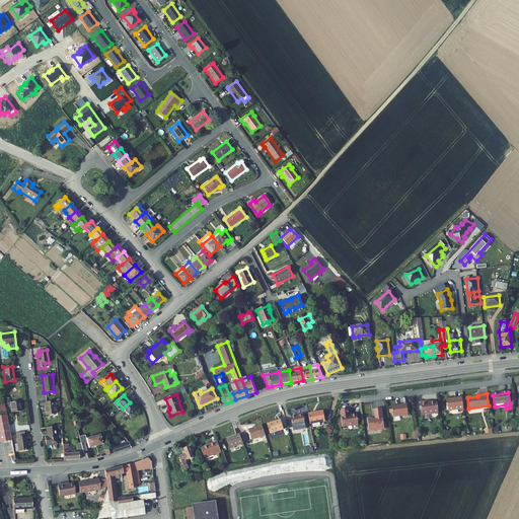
[(463,410),(461,396),(446,398),(448,409),(449,411),(458,409),(459,410),(463,410)]
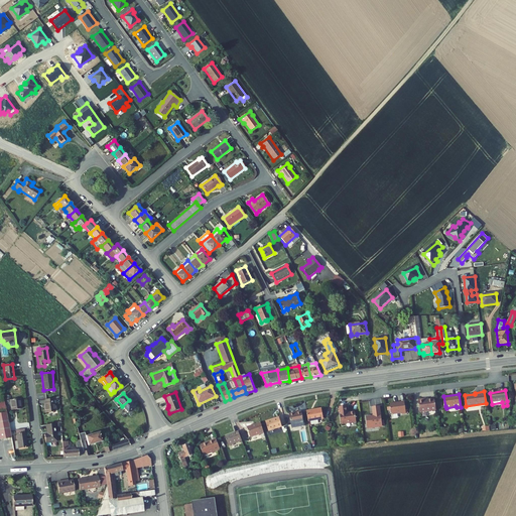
[(20,398),(10,400),(11,410),(21,408),(20,398)]
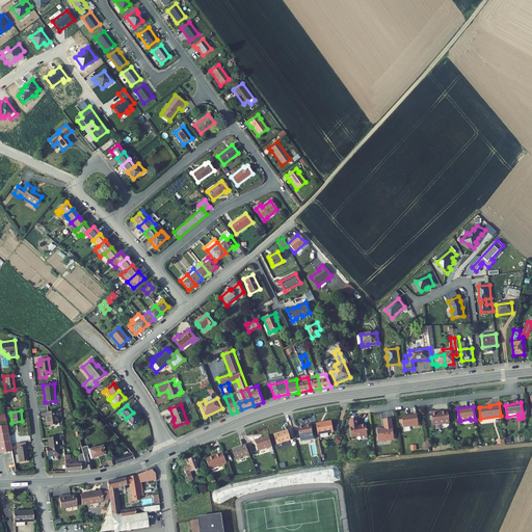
[(47,416),(46,416),(47,426),(57,424),(55,410),(47,411),(47,416)]
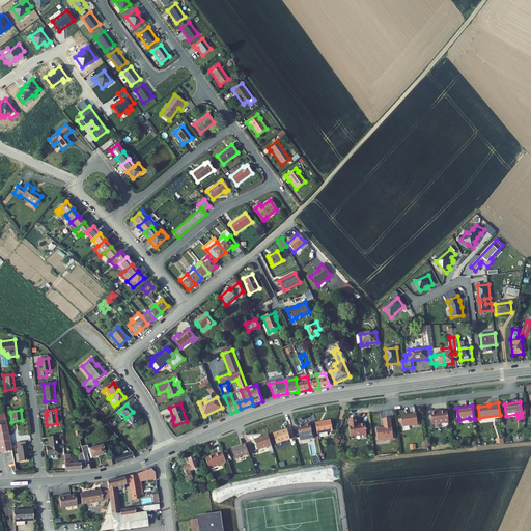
[(448,422),(446,410),(436,412),(436,411),(429,412),(431,424),(448,422)]
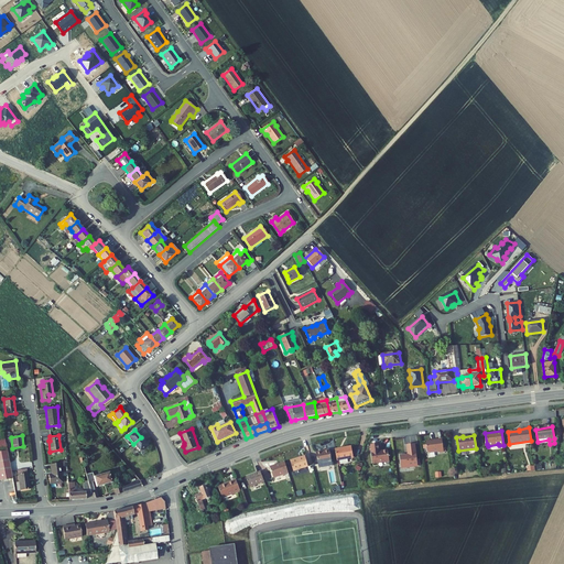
[(141,437),(133,444),(140,452),(148,445),(141,437)]
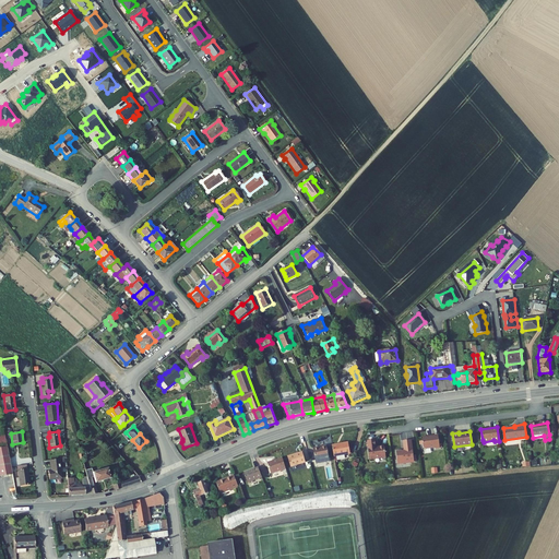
[(439,448),(437,435),(421,437),(423,448),(425,449),(433,448),(435,449),(439,448)]
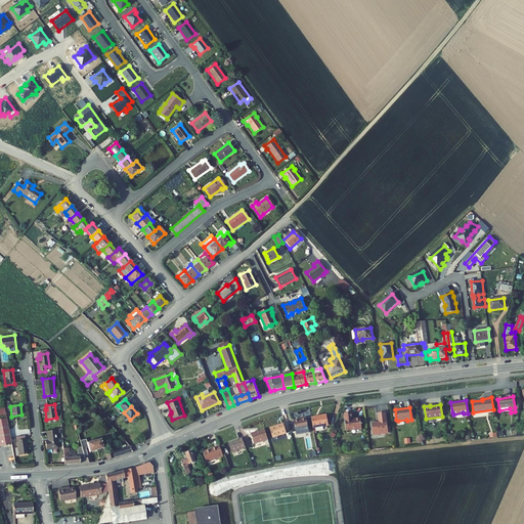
[(0,408),(0,446),(12,444),(5,408),(0,408)]
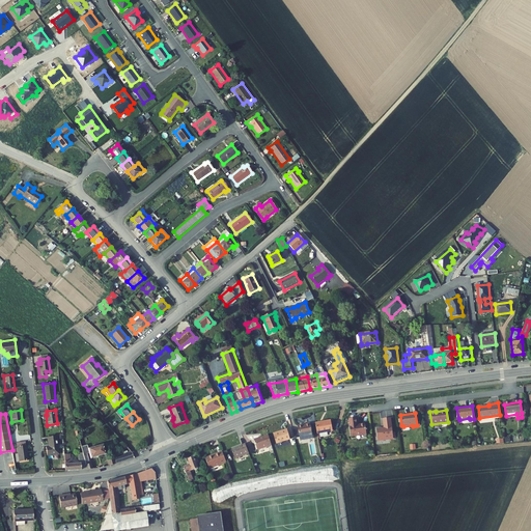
[(356,418),(348,419),(351,437),(366,435),(364,424),(357,425),(356,418)]
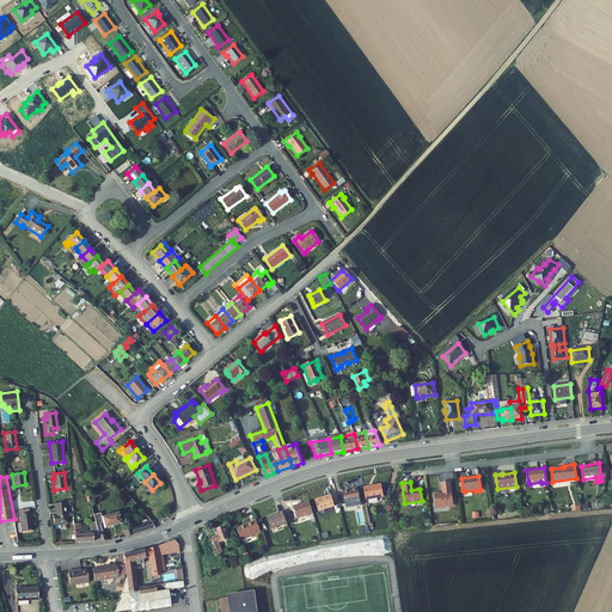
[(450,483),(441,484),(442,494),(440,495),(439,494),(433,495),(435,508),(441,508),(448,508),(448,507),(453,506),(450,483)]
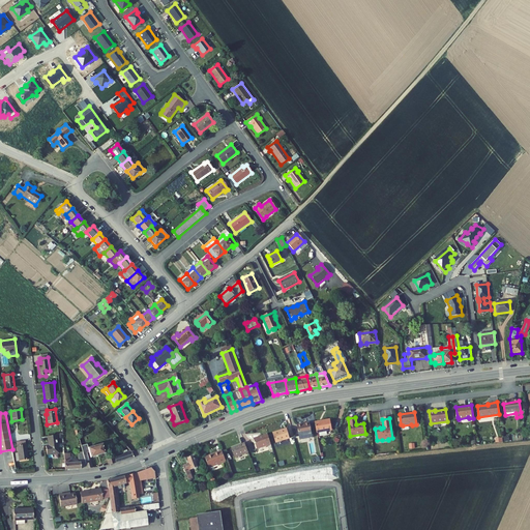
[(318,433),(333,430),(331,419),(316,422),(318,433)]
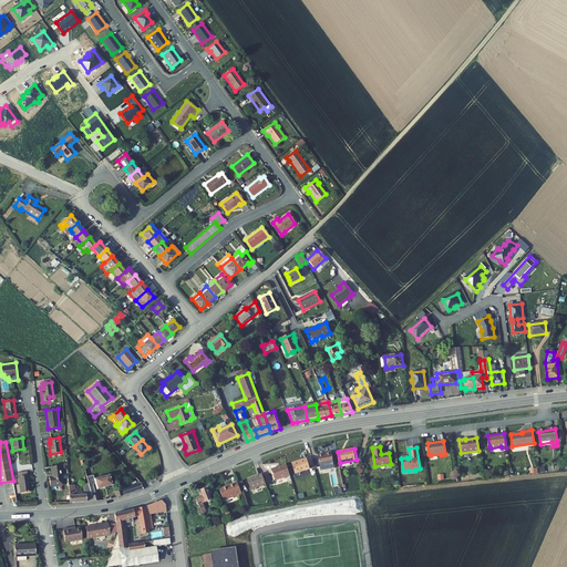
[(333,464),(331,453),(318,455),(320,467),(333,464)]
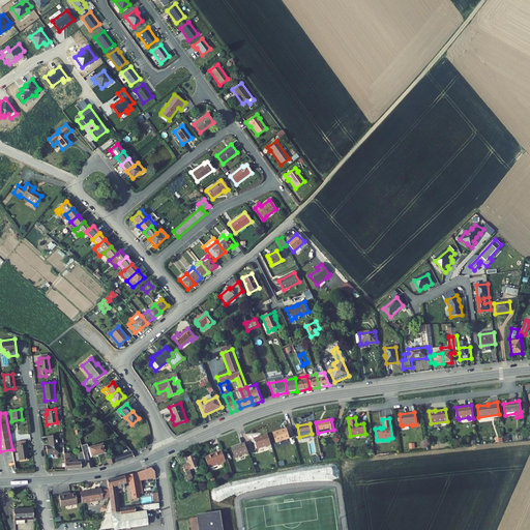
[(286,429),(273,433),(276,443),(289,439),(286,429)]
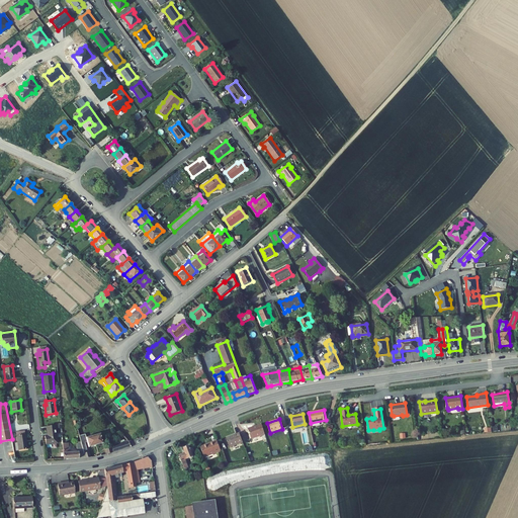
[(58,443),(56,425),(47,426),(48,435),(46,435),(47,444),(58,443)]
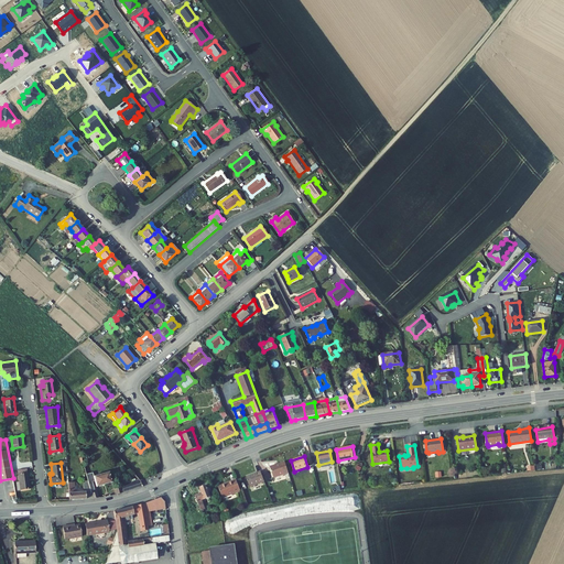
[(285,463),(270,467),(273,478),(289,474),(285,463)]
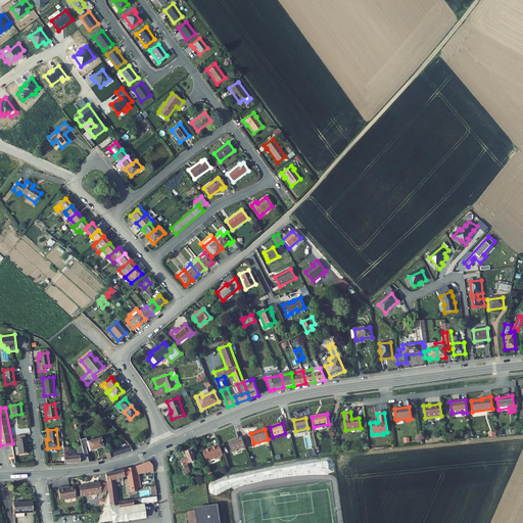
[(25,435),(16,436),(17,447),(18,455),(28,454),(25,435)]
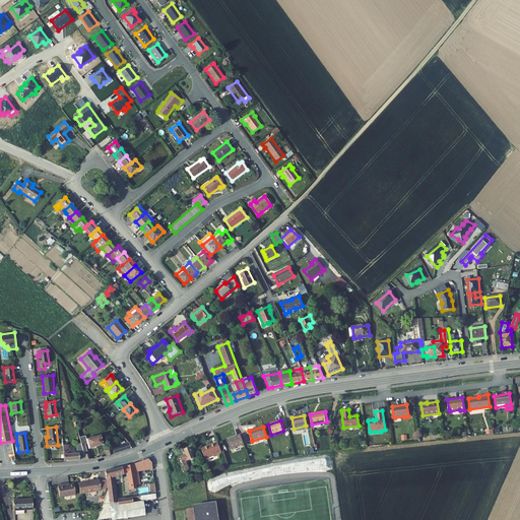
[(226,440),(231,449),(244,445),(240,435),(226,440)]
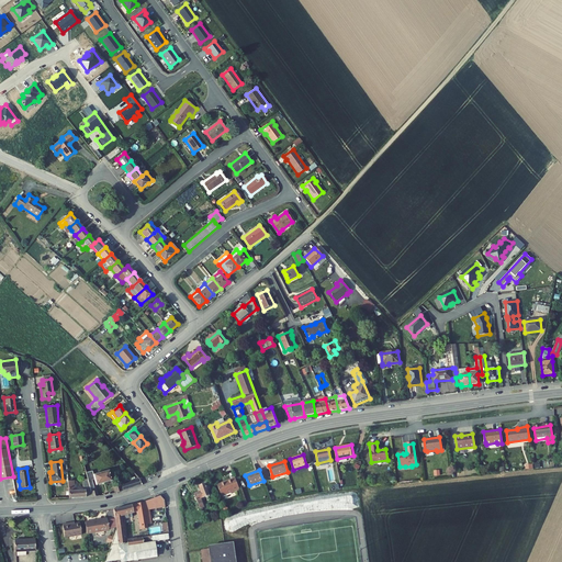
[(97,485),(111,481),(109,471),(87,476),(88,480),(88,482),(94,480),(97,485)]
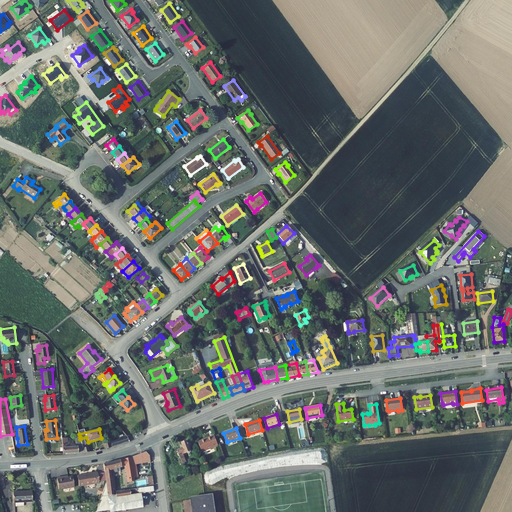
[(198,442),(202,452),(218,446),(214,435),(210,436),(210,437),(198,442)]
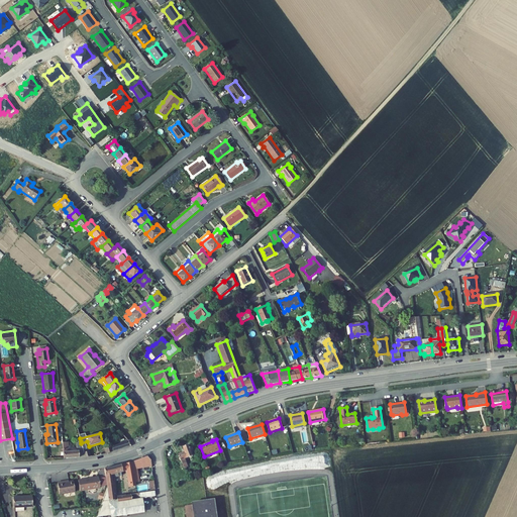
[(106,453),(131,445),(128,440),(110,446),(111,447),(105,448),(106,453)]
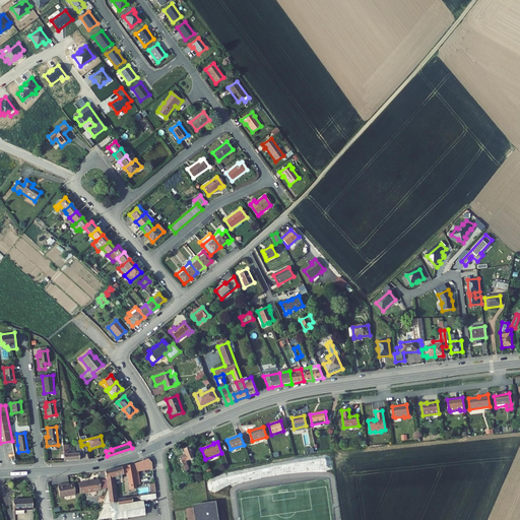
[(63,445),(64,461),(84,460),(84,455),(83,452),(81,446),(81,444),(76,444),(77,454),(69,454),(68,445),(63,445)]
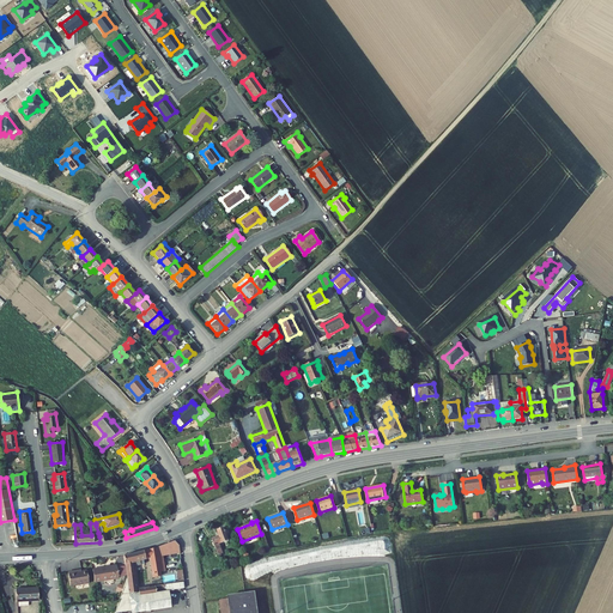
[(223,553),(219,544),(229,541),(224,528),(223,528),(222,528),(219,528),(218,530),(217,530),(218,533),(217,534),(216,535),(217,538),(212,539),(213,542),(212,544),(213,546),(214,546),(218,556),(223,553)]
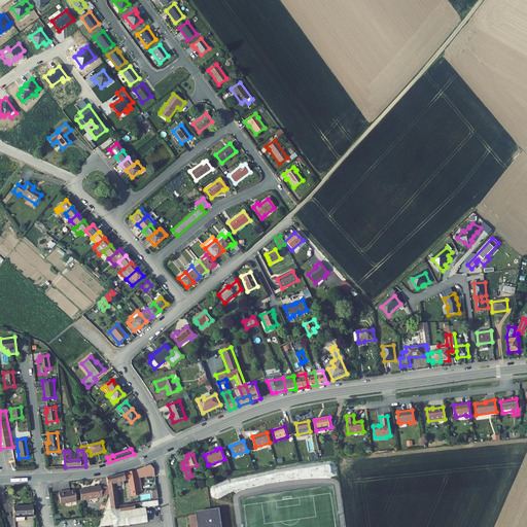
[(146,466),(138,469),(140,478),(154,476),(153,469),(150,465),(146,466)]
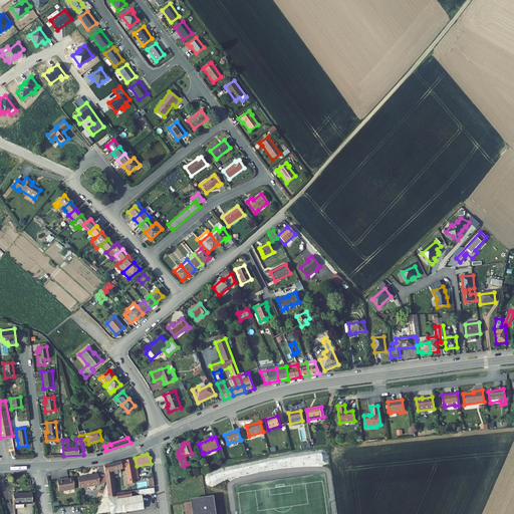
[(137,494),(136,490),(133,469),(137,468),(137,466),(135,458),(124,461),(125,468),(131,492),(131,495),(137,494)]
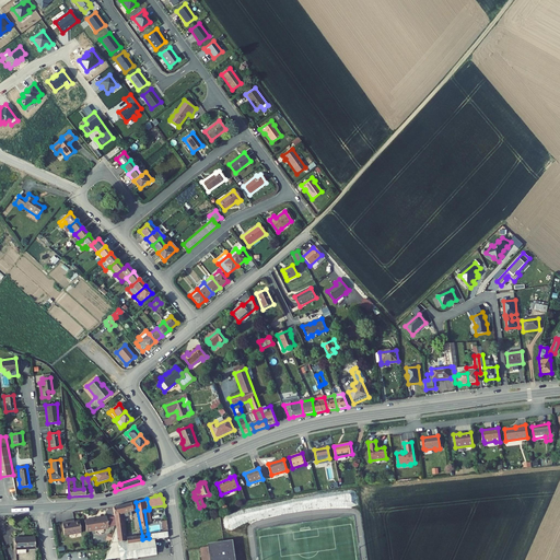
[(131,503),(113,508),(116,527),(118,539),(118,543),(126,541),(126,538),(123,517),(128,516),(127,512),(132,511),(131,503)]
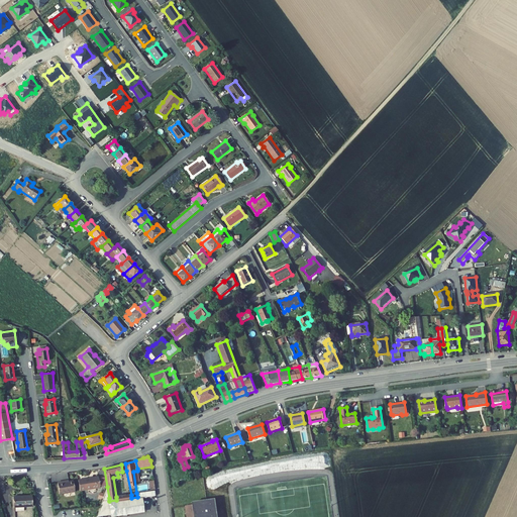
[(98,477),(78,480),(80,491),(100,488),(98,477)]
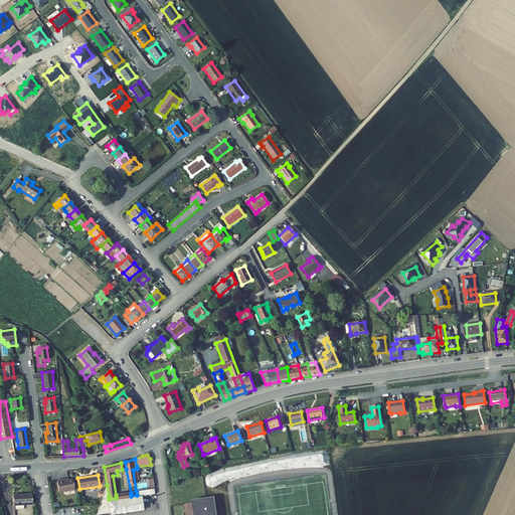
[(64,479),(56,480),(58,492),(74,489),(72,479),(65,480),(64,479)]
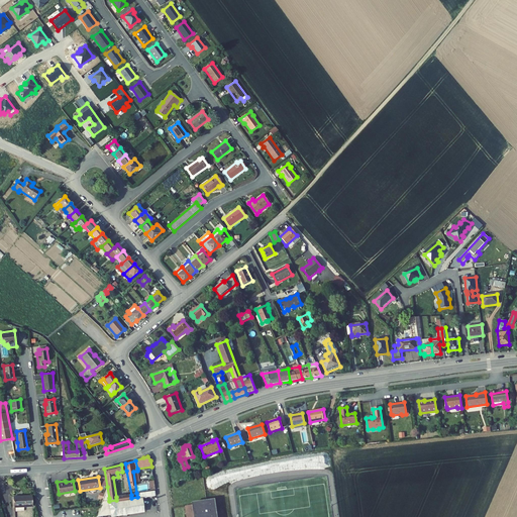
[(119,503),(117,497),(116,497),(116,500),(109,501),(111,516),(144,511),(143,506),(141,496),(137,497),(131,498),(131,495),(127,495),(128,502),(119,503)]
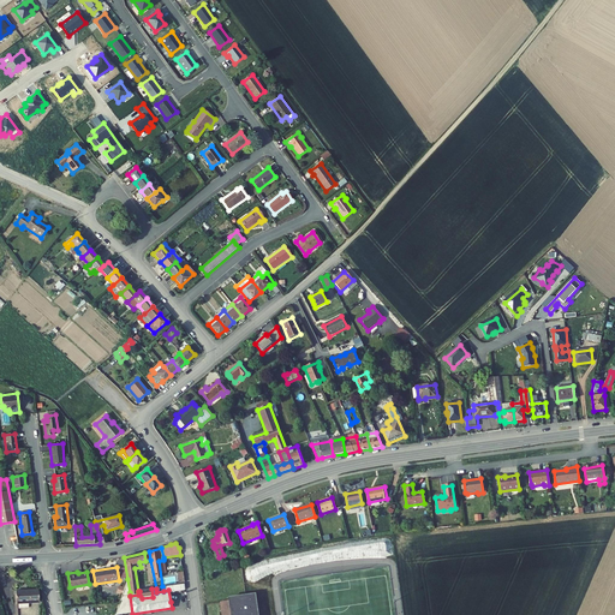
[(16,591),(17,614),(39,614),(37,590),(16,591)]
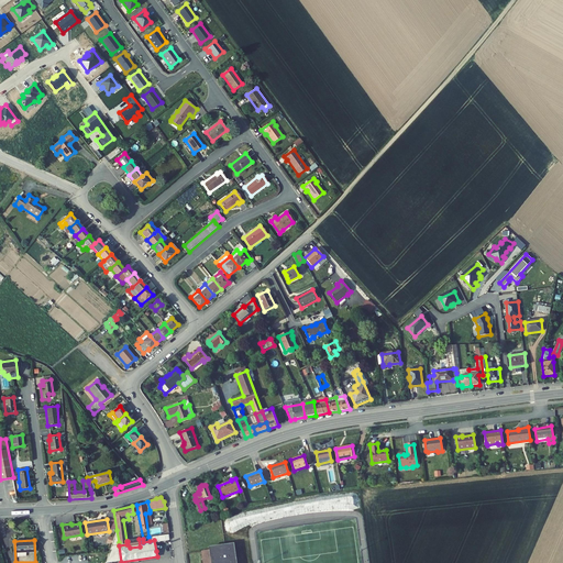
[(201,551),(202,562),(236,562),(234,544),(210,548),(210,550),(201,551)]
